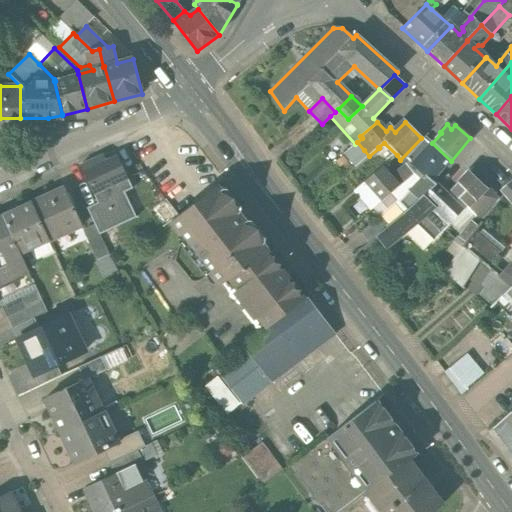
[(424,140),(406,159),(411,164),(407,169),(411,175),(410,176),(416,183),(409,191),(419,199),(435,184),(432,181),(435,178),(451,161),(432,143),(430,145),(424,140)]
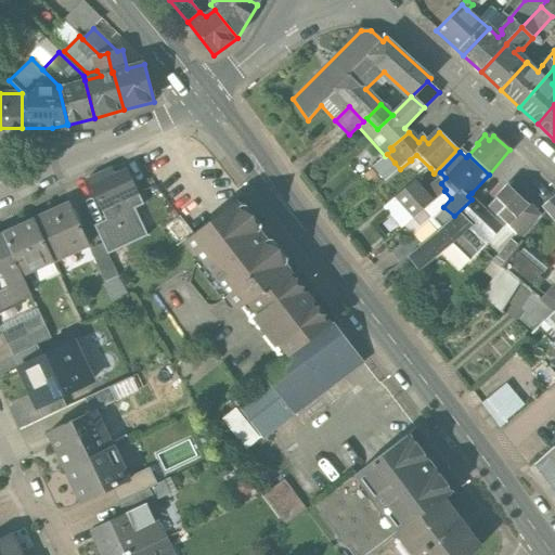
[(385,156),(376,164),(383,172),(395,163),(387,154),(385,156)]
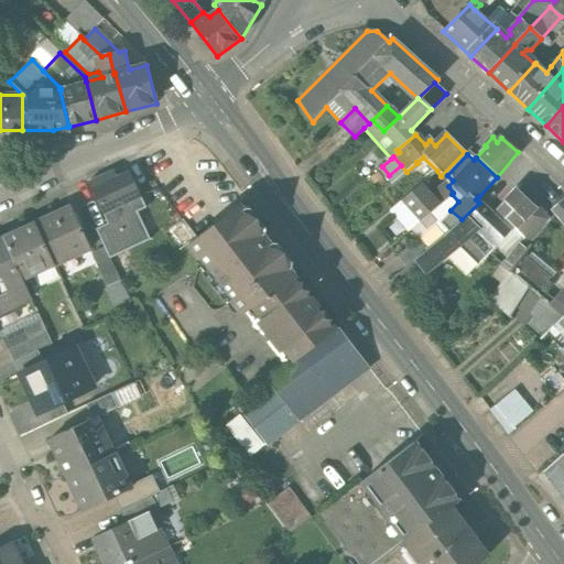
[(128,173),(110,182),(107,175),(88,183),(102,214),(139,197),(128,173)]
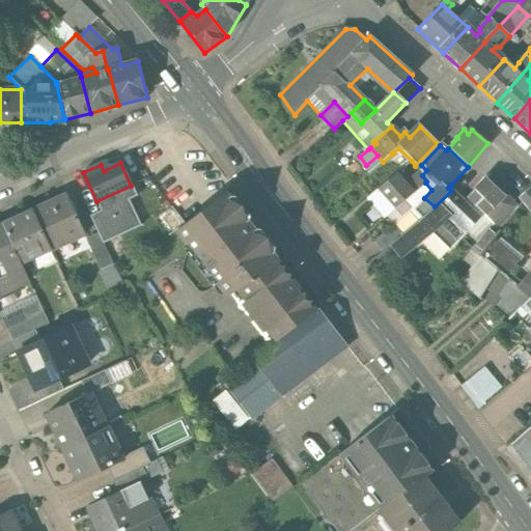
[(397,173),(380,188),(392,202),(396,207),(404,200),(414,193),(397,173)]
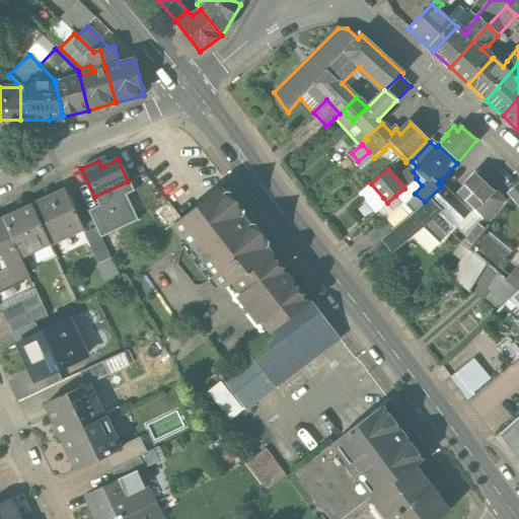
[(503,203),(473,176),(456,195),(472,210),(487,223),(496,210),(503,203)]
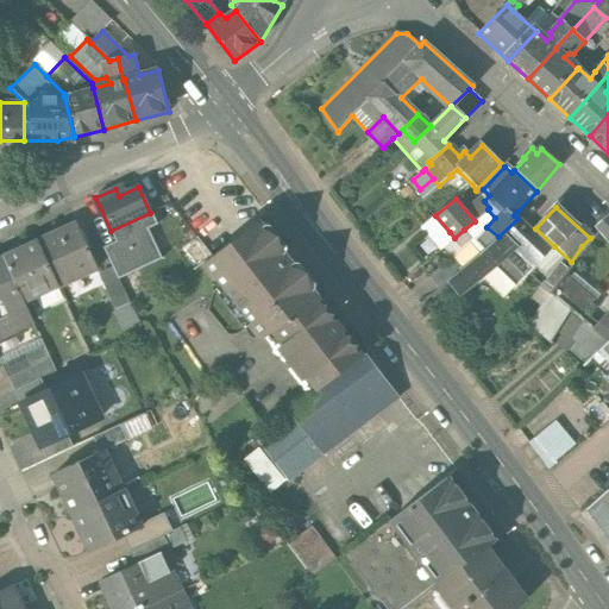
[(475,221),(464,230),(473,242),(487,227),(495,218),(488,209),(475,221)]
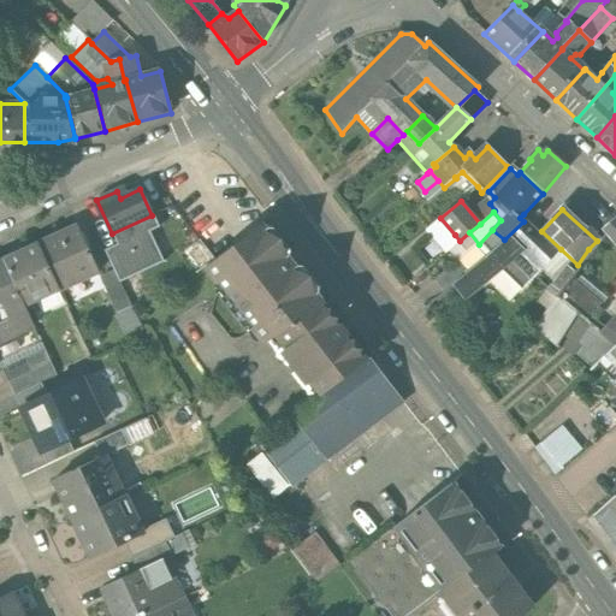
[(542,231),(523,214),(520,218),(523,221),(504,240),(487,254),(462,277),(471,289),(519,253),(538,271),(561,249),(542,231)]
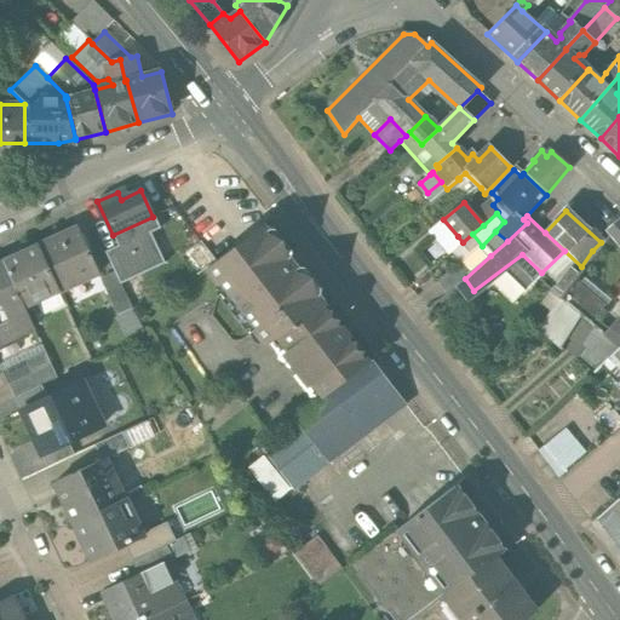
[(153,217),(113,235),(120,253),(132,279),(162,265),(149,235),(159,230),(153,217)]
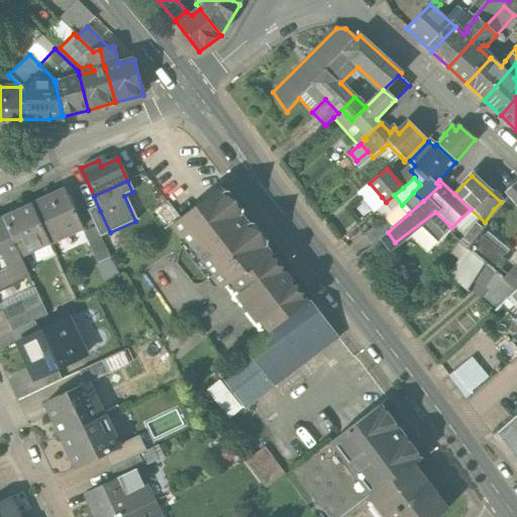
[(516,182),(507,192),(516,206),(516,182)]
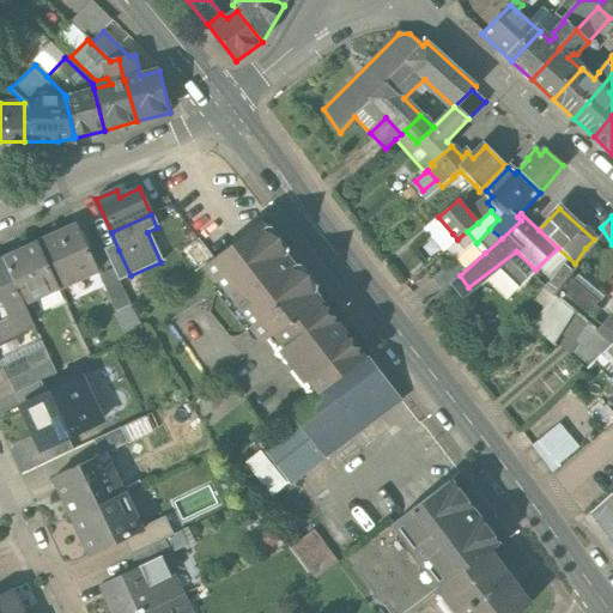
[(317,301),(258,225),(205,265),(263,341),(267,339),(317,301)]
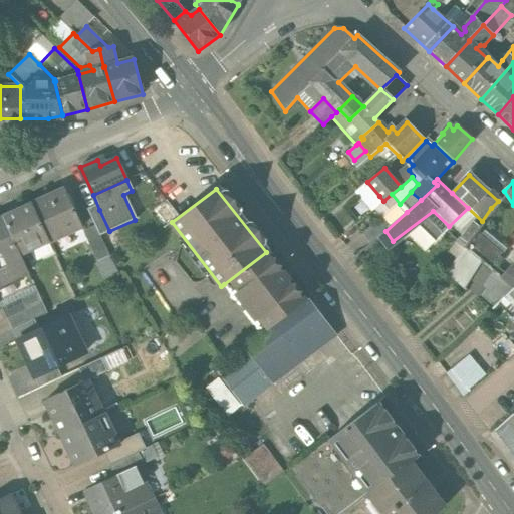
[(64,191),(31,206),(49,244),(82,229),(64,191)]
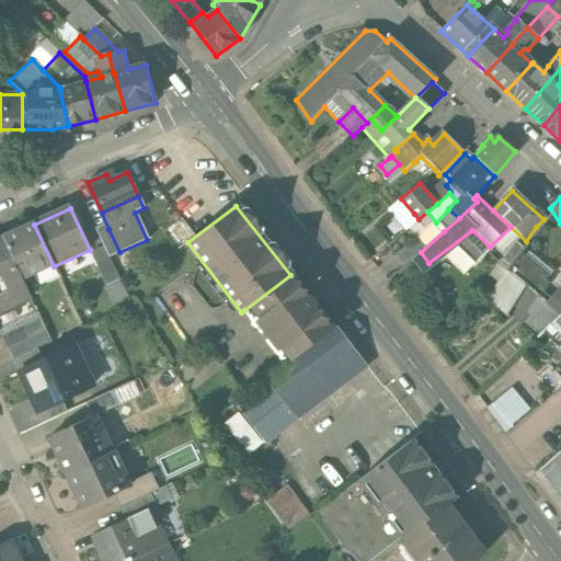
[(448,209),(436,222),(444,231),(459,218),(448,209)]
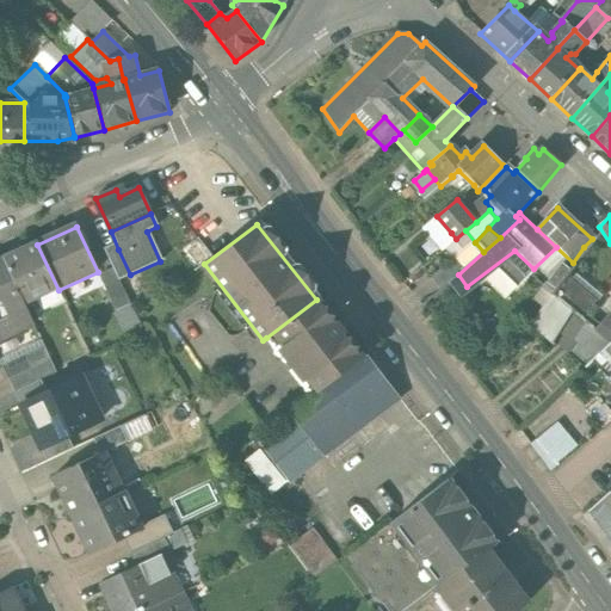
[(451,233),(431,250),(436,255),(456,239),(451,233)]
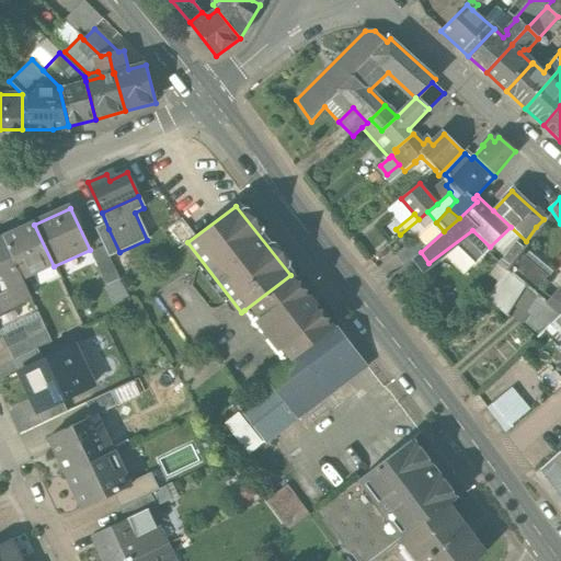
[(34,225),(2,239),(22,282),(54,266),(34,225)]
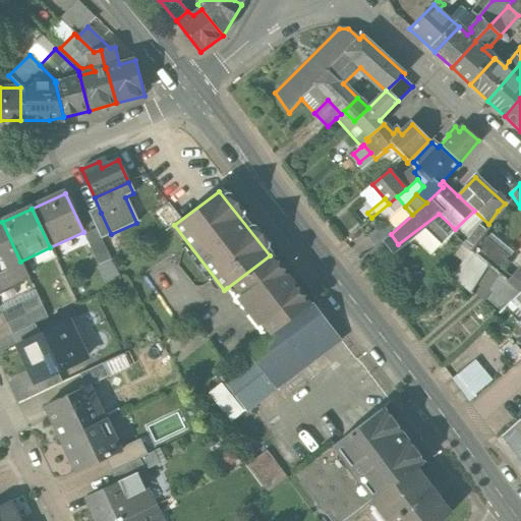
[(101,213),(90,218),(97,233),(100,239),(111,234),(101,213)]
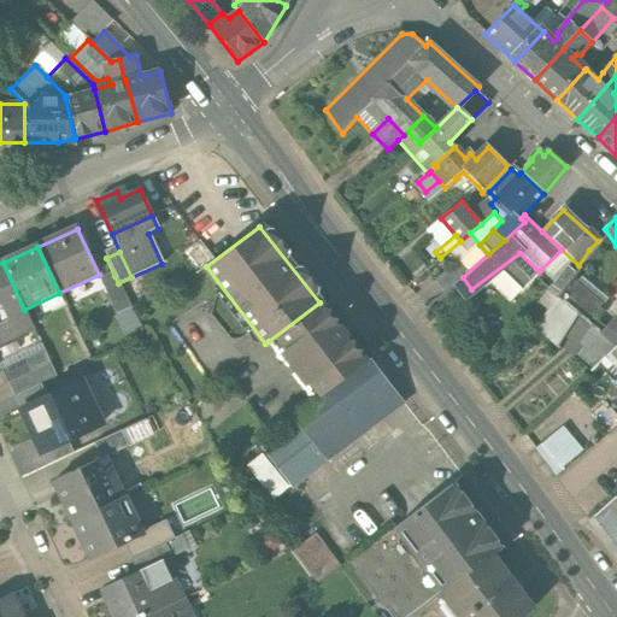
[(3,263),(0,263),(0,342),(33,328),(24,310),(3,263)]
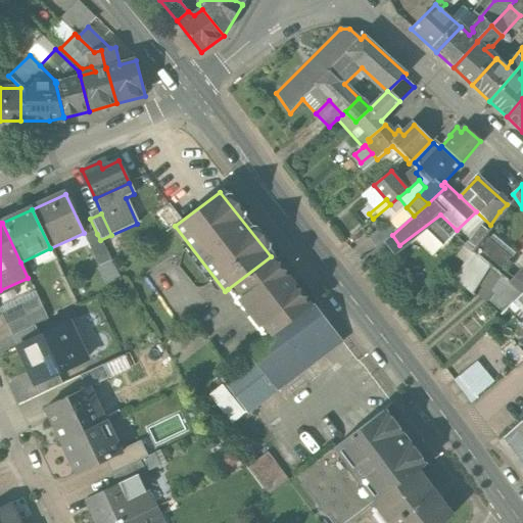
[(480,227),(468,244),(474,248),(486,231),(480,227)]
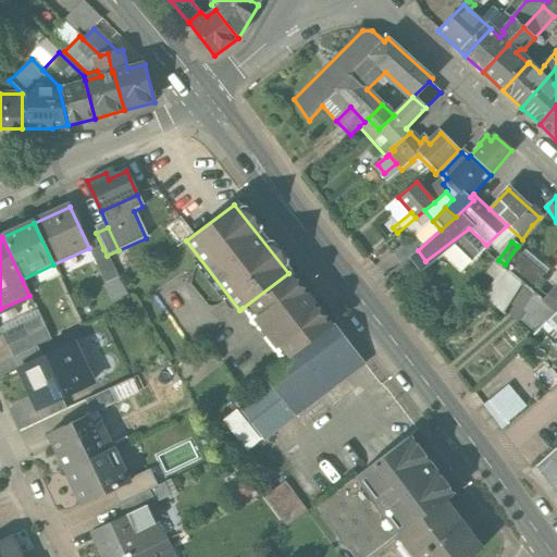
[(103,249),(90,255),(104,286),(119,281),(107,256),(103,249)]
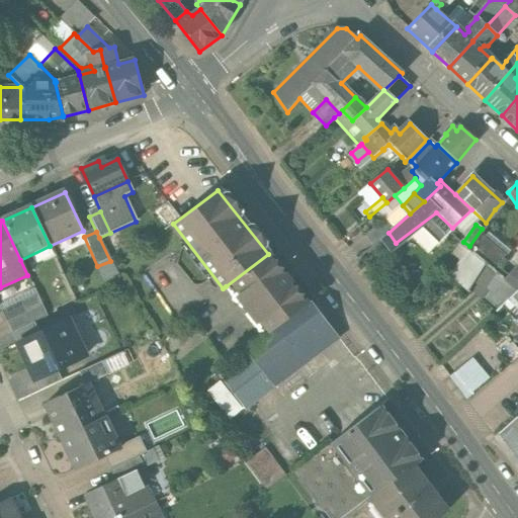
[(389,233),(379,240),(387,250),(396,243),(389,233)]
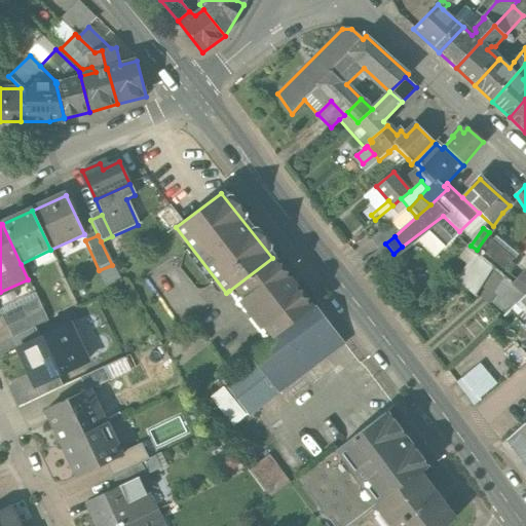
[(454,277),(476,293),(495,266),(474,251),(454,277)]
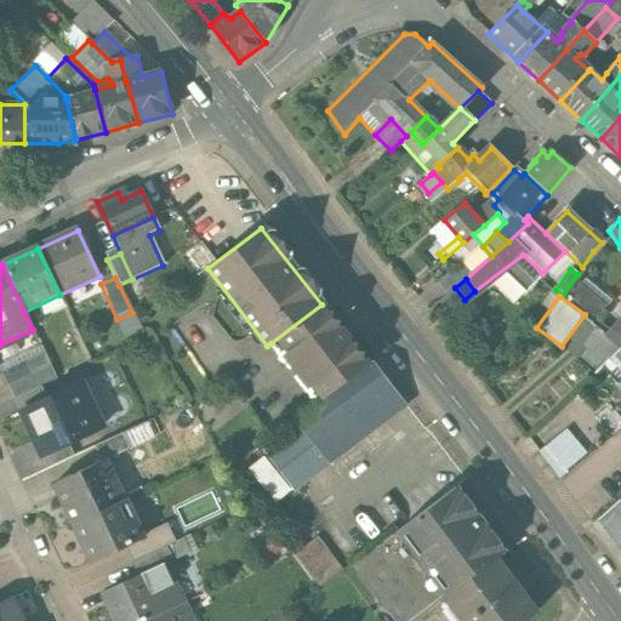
[(449,314),(439,302),(427,312),(437,324),(449,314)]
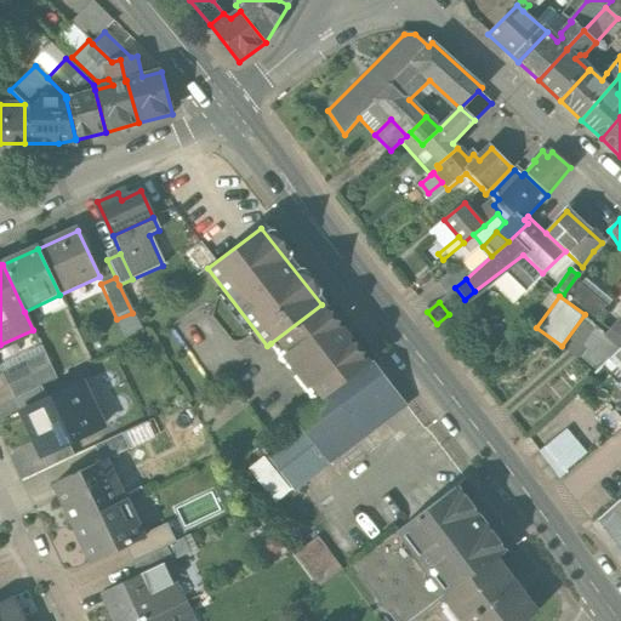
[(368,365),(322,305),(271,343),(318,404),(368,365)]
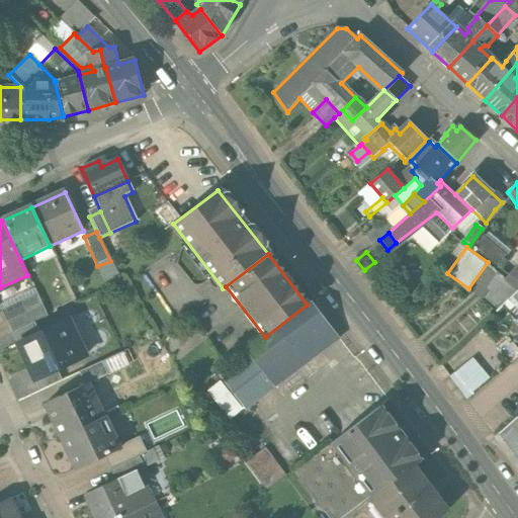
[(517,266),(505,280),(517,291),(517,290),(517,266)]
